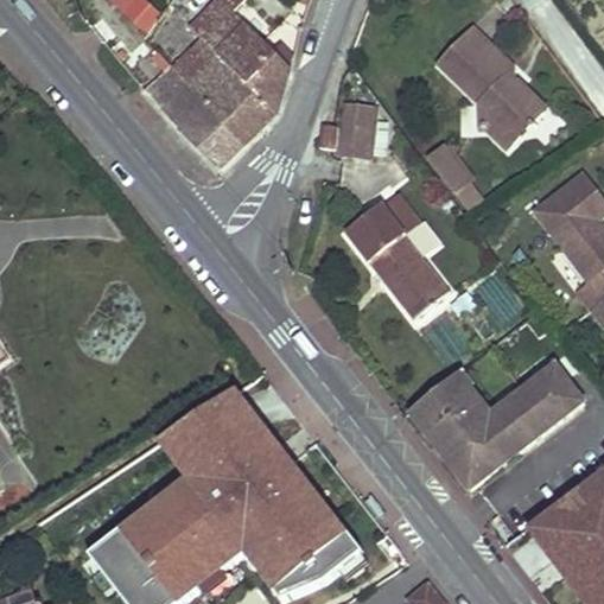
[(286,72),(228,12),(234,7),(226,0),(209,0),(185,24),(201,38),(178,61),(249,137),(274,113),(286,72)]
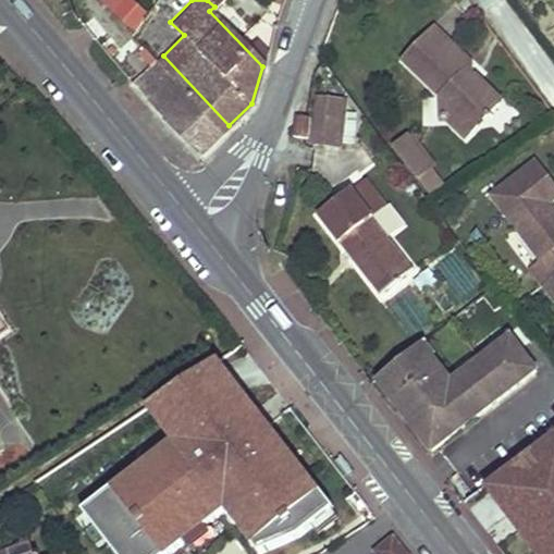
[(445,39),(433,27),(428,33),(440,44),(445,39)]
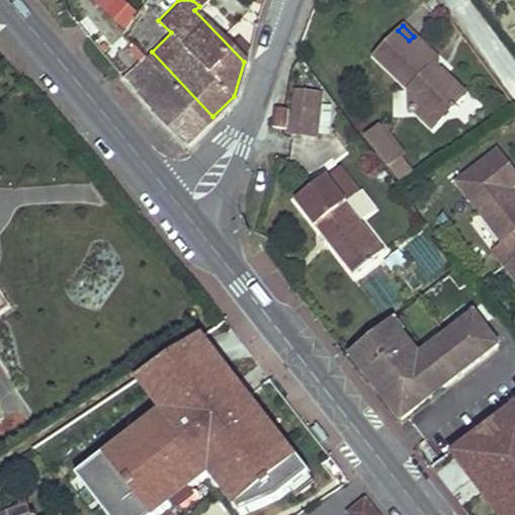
[(429,52),(414,36),(409,40),(398,30),(373,56),(408,88),(408,111),(412,110),(430,129),(452,105),(446,99),(458,87),(444,74),(442,77),(429,64),(429,52)]
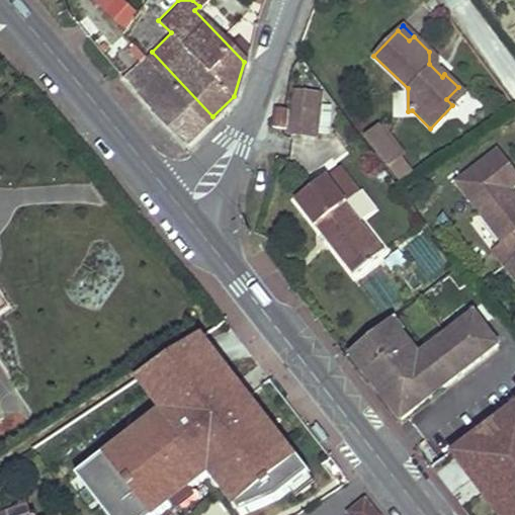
[(134,56),(120,43),(108,54),(120,67),(134,56)]
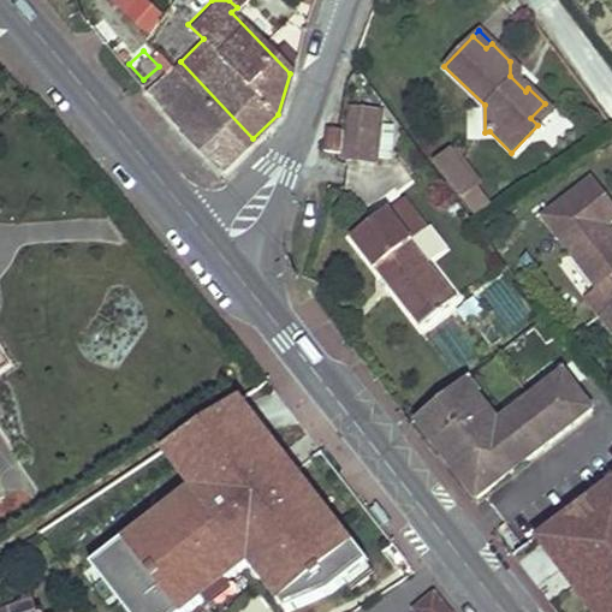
[(253,138),(180,61),(148,93),(168,113),(166,116),(179,129),(178,130),(219,171),(253,138)]
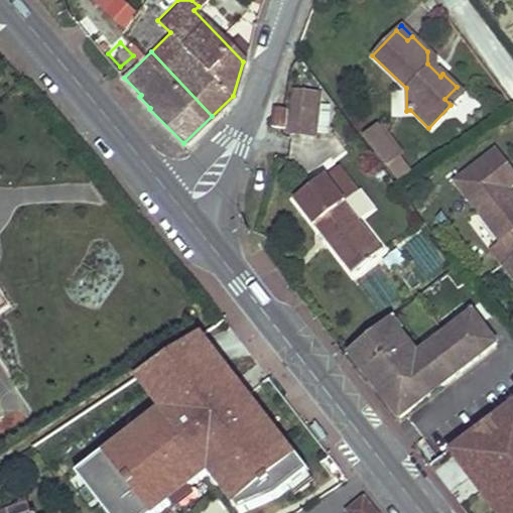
[(303,68),(292,68),(286,126),(297,128),(298,121),(310,122),(314,84),(301,83),(303,68)]
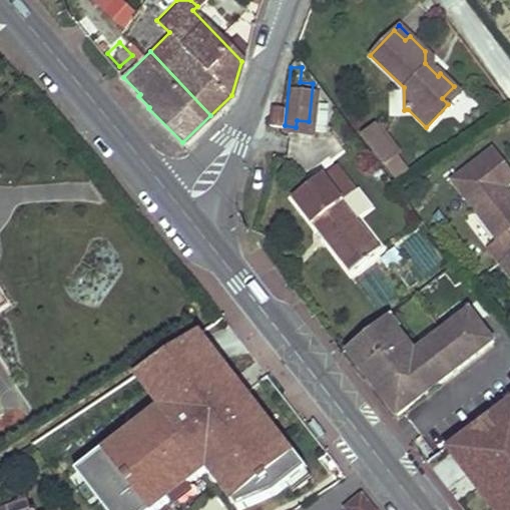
[(460,92),(454,86),(442,98),(448,104),(460,92)]
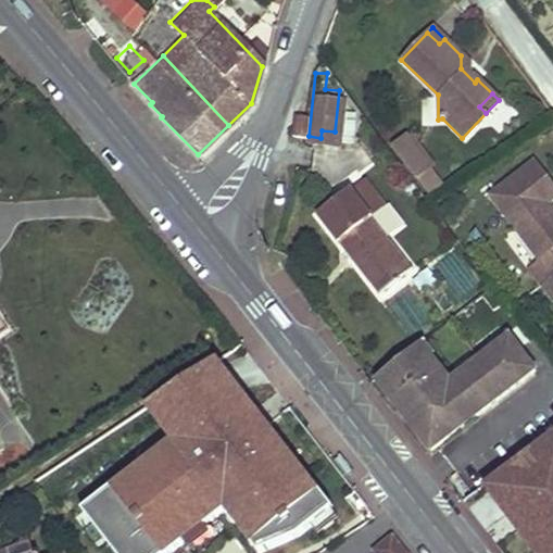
[(306,137),(309,115),(293,115),(291,136),(306,137)]
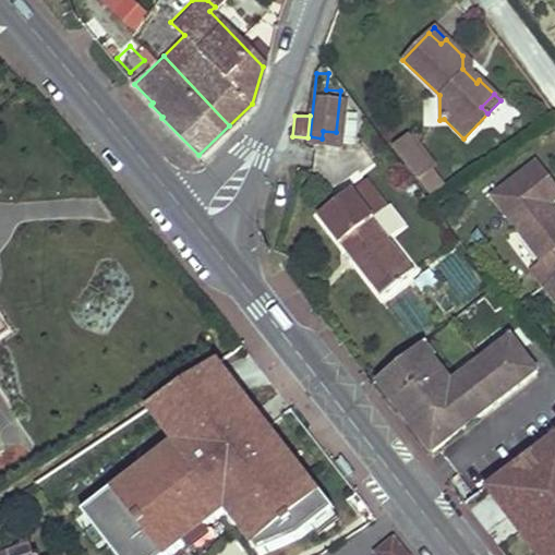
[(413,132),(394,142),(423,198),(443,189),(413,132)]
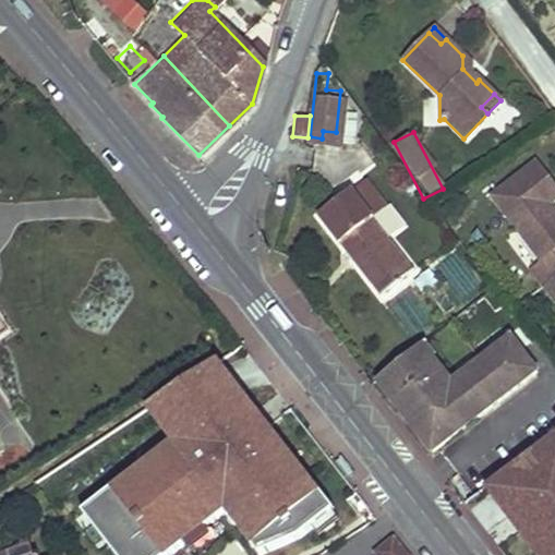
[(554,196),(554,184),(535,159),(490,194),(539,260),(529,267),(542,284),(554,273),(554,210),(550,214),(544,206),(549,202),(554,196)]
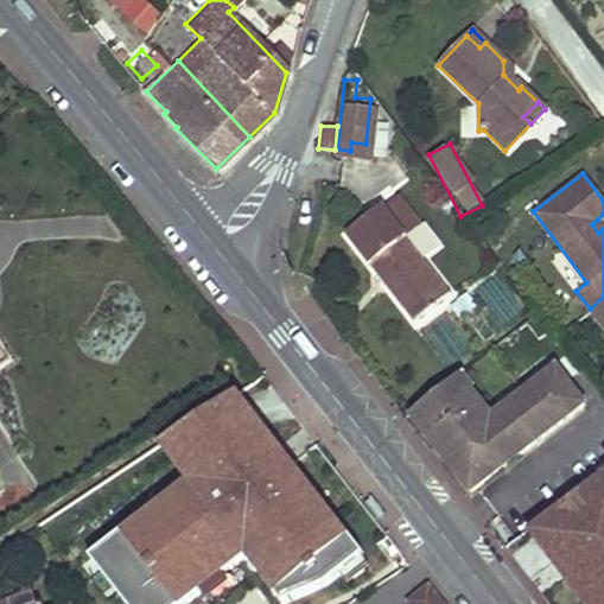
[(396,195),(382,205),(404,233),(417,223),(396,195)]
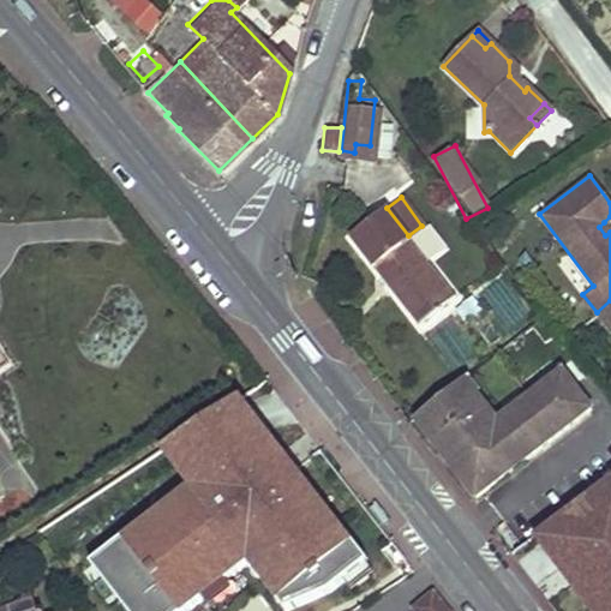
[(408,235),(387,208),(351,234),(418,324),(454,295),(408,235)]
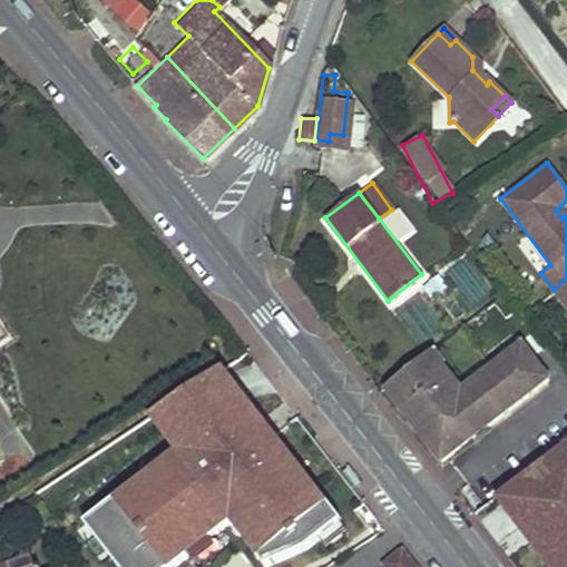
[(566,215),(560,206),(556,211),(561,218),(566,215)]
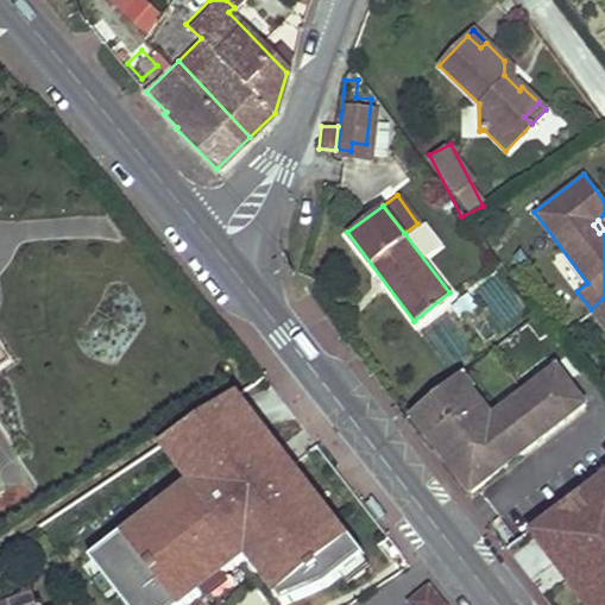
[(604,297),(591,309),(581,316),(596,335),(604,328),(604,297)]
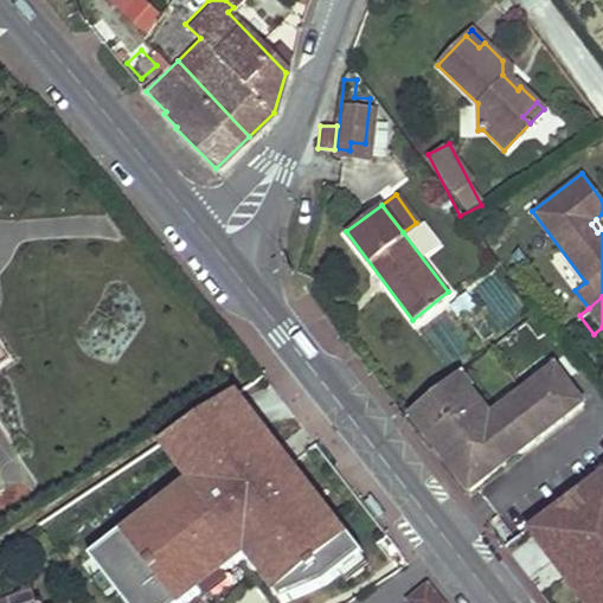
[(582,401),(555,364),(491,415),(468,385),(462,390),(451,377),(409,411),(435,444),(456,427),(464,421),(474,434),(467,438),(444,456),(469,489),(496,467),(492,461),(513,444),(518,451),(582,401)]
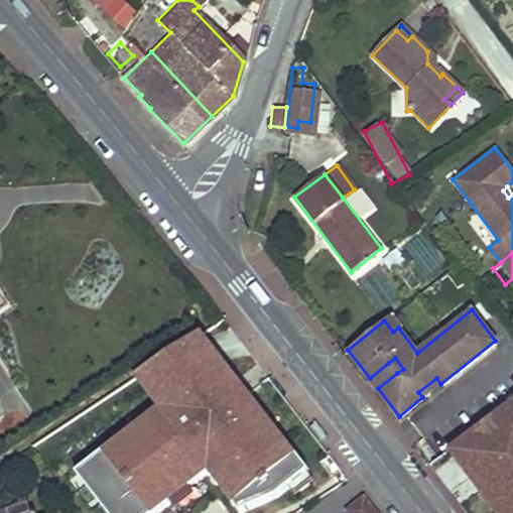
[(402,325),(393,313),(384,321),(393,332),(398,328),(402,325)]
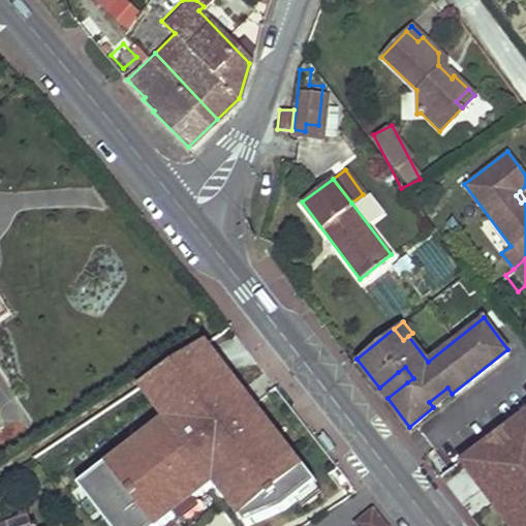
[(296,442),(224,333),(121,401),(144,433),(212,388),(264,465),(296,442)]
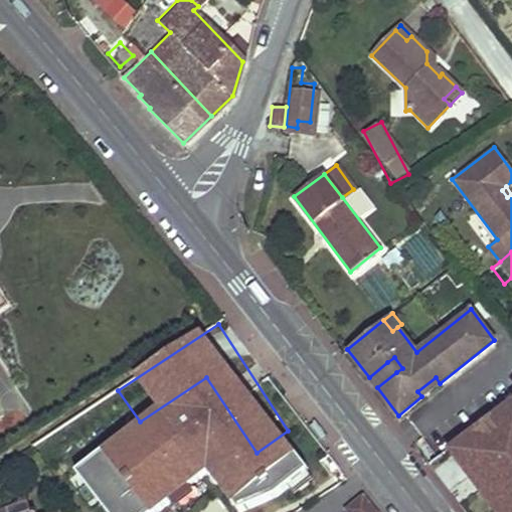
[(394,357),(387,362),(396,372),(402,368),(394,357)]
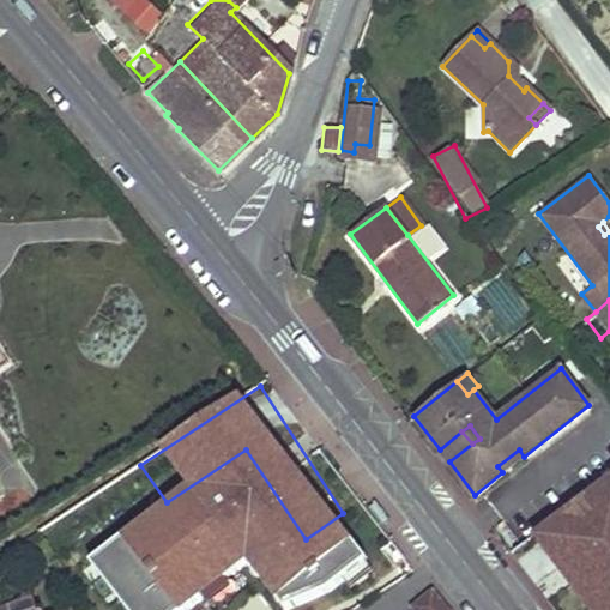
[(524,457),(519,450),(497,466),(502,472),(524,457)]
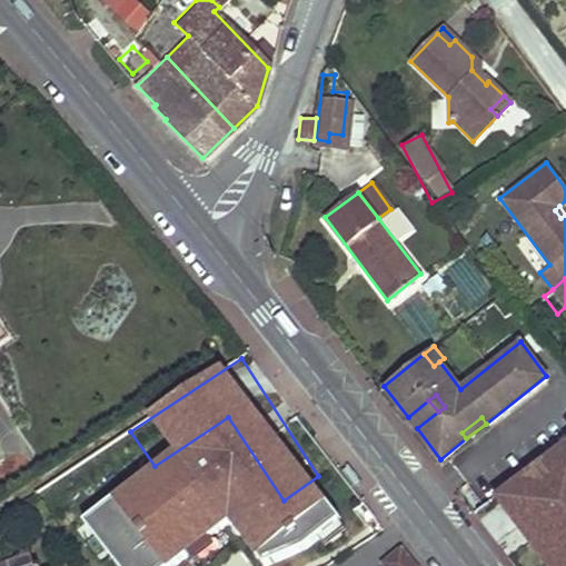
[(155,466),(130,432),(96,454),(117,484),(122,494),(135,486),(158,470),(155,466)]
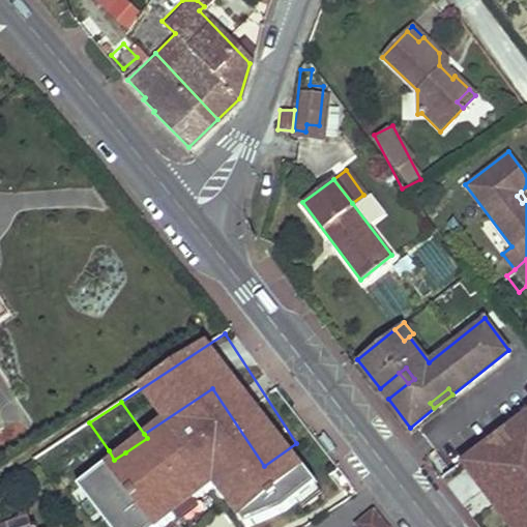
[(96,459),(78,431),(55,446),(81,487),(104,471),(96,459)]
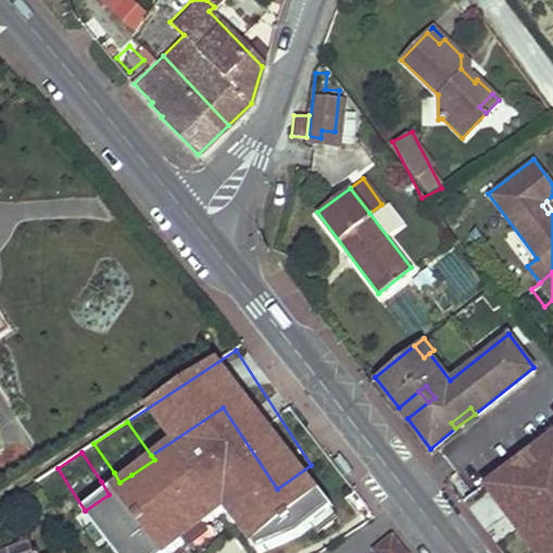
[(515,552),(552,524),(552,460),(539,472),(533,464),(472,512),(502,552),(515,552)]
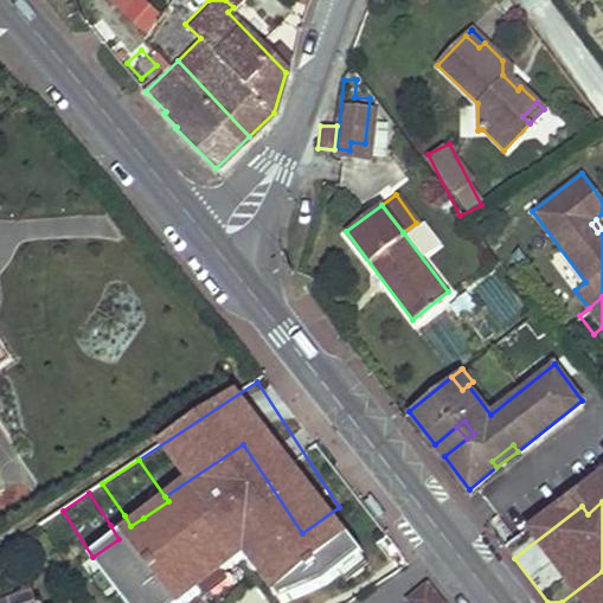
[(154,536),(143,518),(130,526),(142,543),(154,536)]
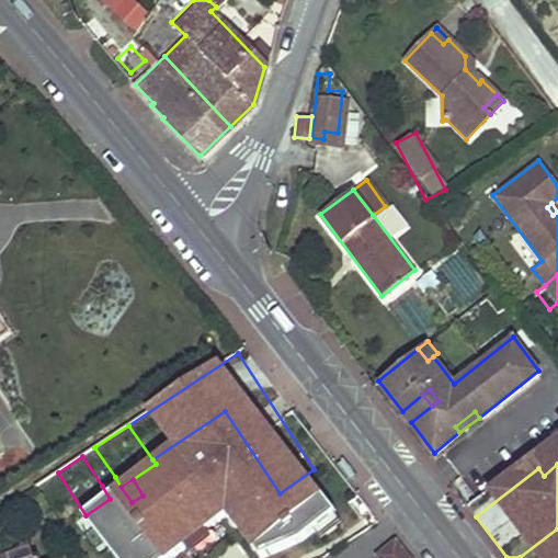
[(410,557),(396,539),(378,553),(382,557),(410,557)]
